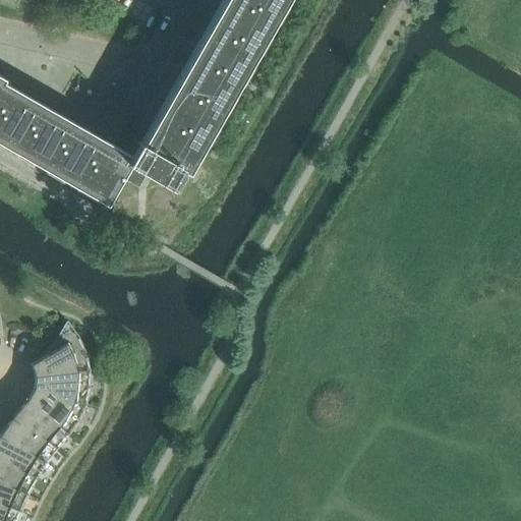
[(227,0),(152,132),(143,128),(125,126),(111,151),(0,87),(0,82),(2,78),(0,76),(0,142),(105,204),(120,177),(128,164),(146,173),(168,186),(179,168),(185,171),(283,0),(227,0)]
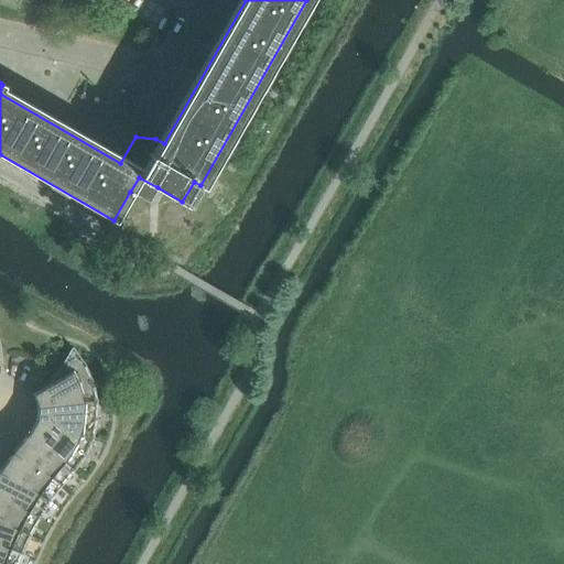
[(158,187),(139,177),(130,192),(149,203),(158,187)]
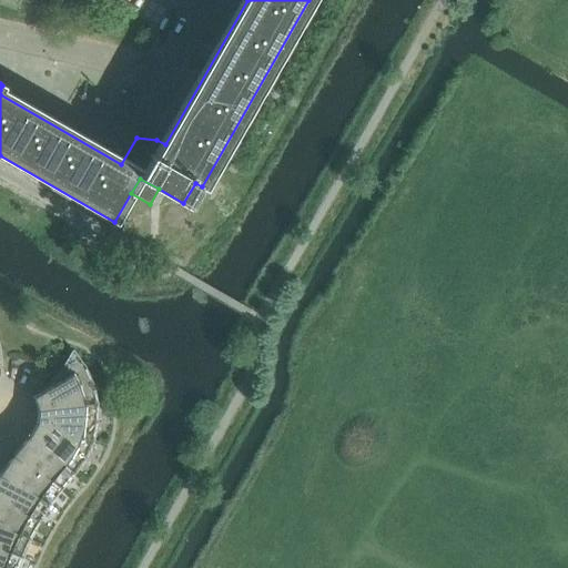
[(32,396),(32,398),(34,398),(38,409),(97,403),(92,385),(84,367),(72,351),(64,364),(59,372),(51,381),(38,393),(32,396)]
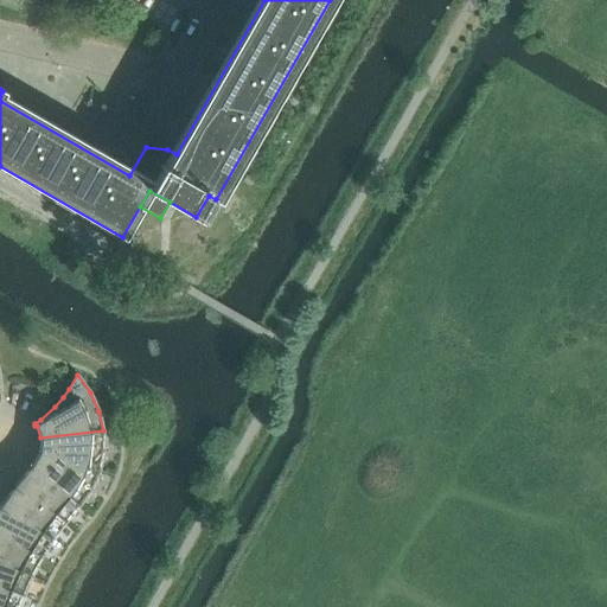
[(103,430),(40,438),(39,449),(38,449),(98,471),(103,451),(103,430)]
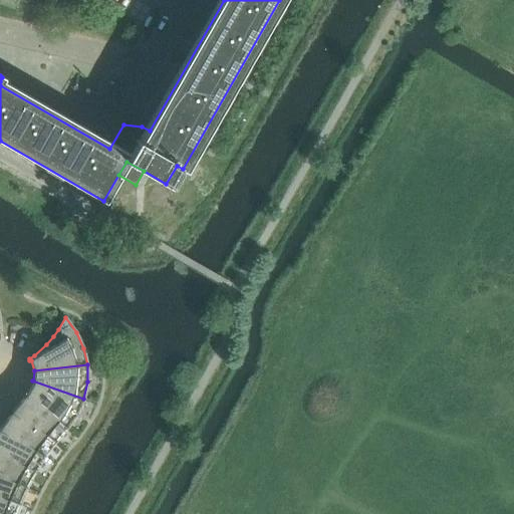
[(27,393),(66,429),(76,415),(83,399),(31,381),(32,383),(27,393)]
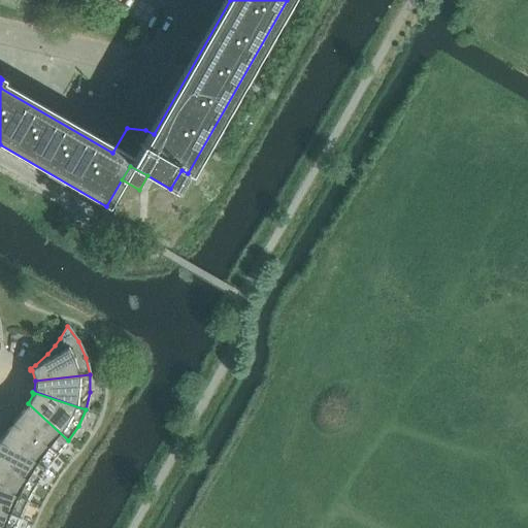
[(13,420),(57,454),(68,440),(28,403),(13,420)]
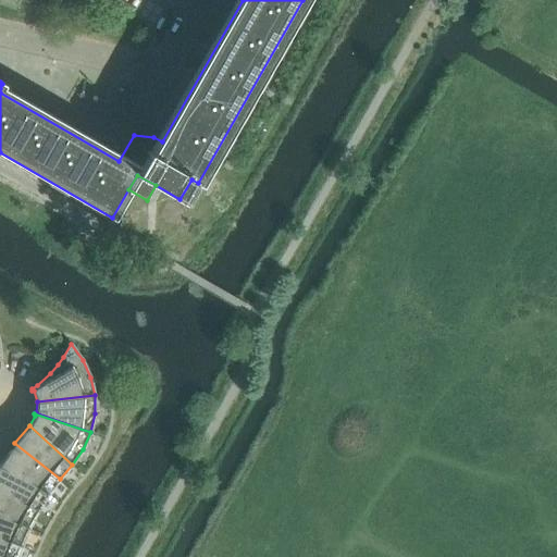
[(0,462),(48,495),(60,479),(14,443),(0,462)]
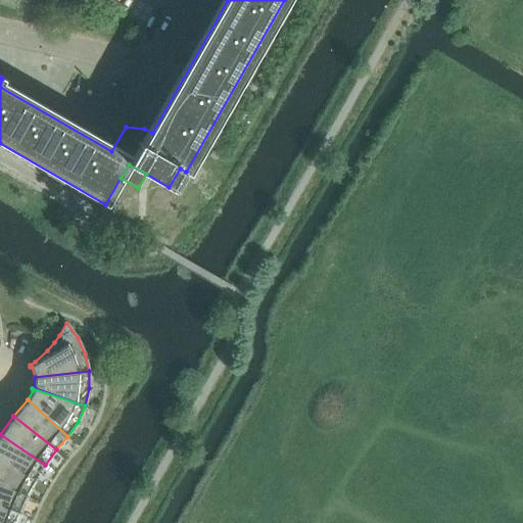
[(0,434),(0,459),(36,480),(45,465),(0,434)]
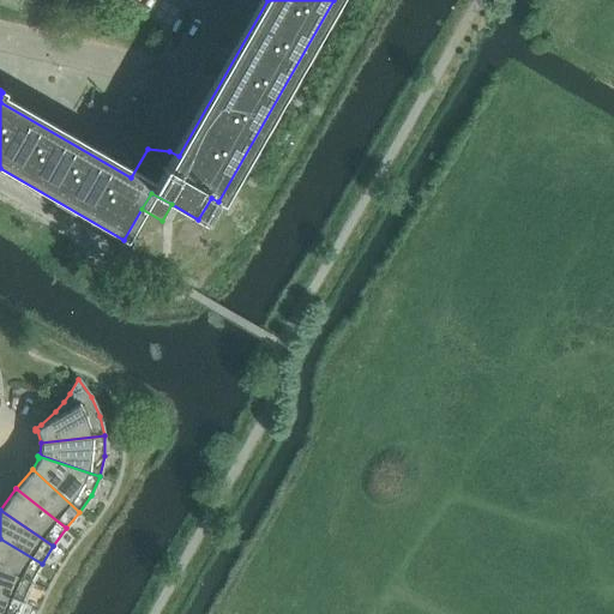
[(0,566),(31,583),(42,564),(0,539),(0,566)]
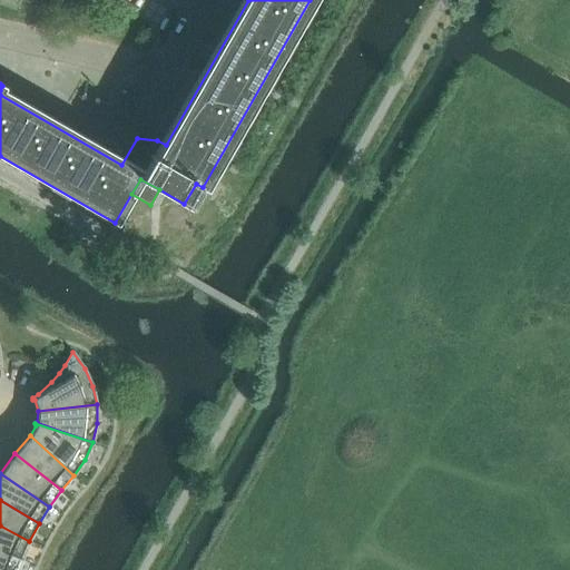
[(0,550),(21,559),(29,541),(0,526),(0,550)]
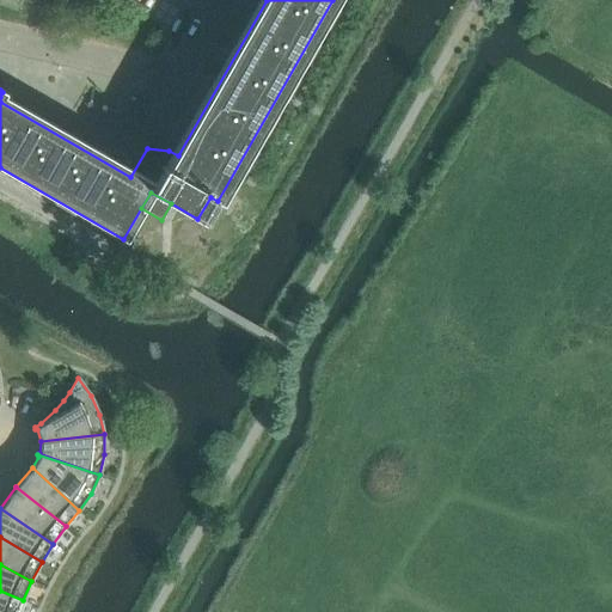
[(0,611),(18,611),(23,600),(0,591),(0,611)]
